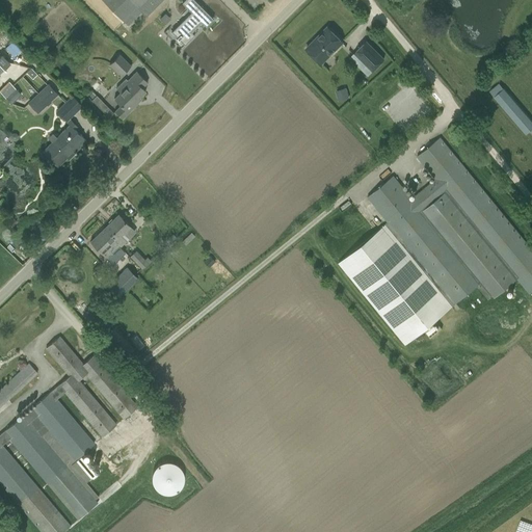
[(102,0),(128,25),(140,11),(145,17),(161,0),(102,0)]
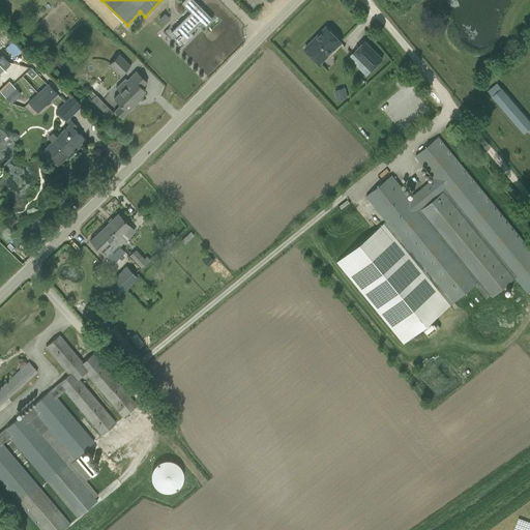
[(200,21),(205,26),(212,19),(193,0),(183,0),(181,2),(190,11),(171,32),(176,37),(175,37),(177,40),(178,39),(184,45),(194,35),(189,31),(200,21)]
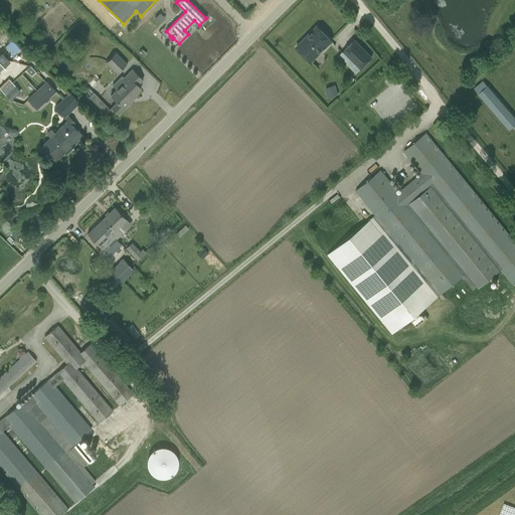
[(332,40),(318,25),(297,47),(311,61),(332,40)]
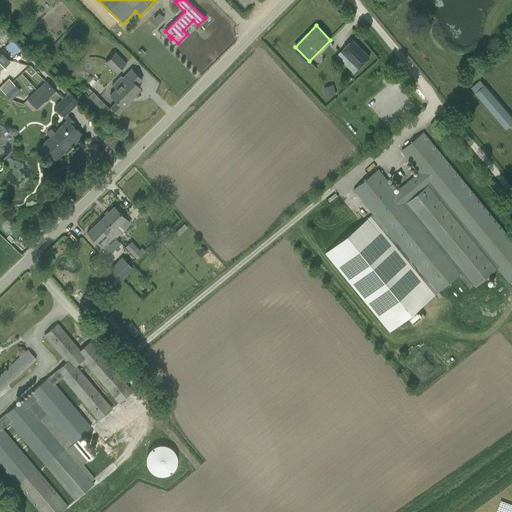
[(370,57),(353,39),(341,51),(358,69),(370,57)]
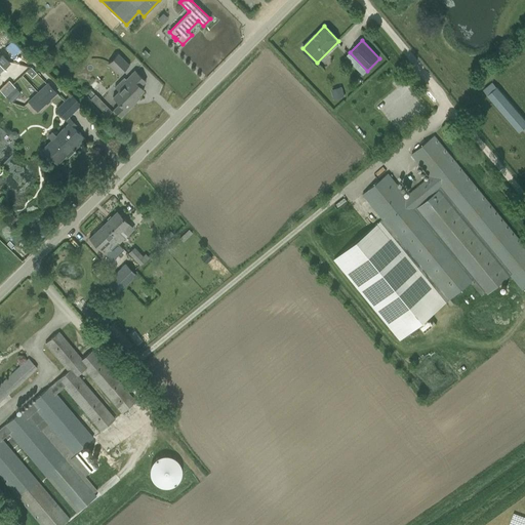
[(118,53),(108,64),(119,75),(129,64),(118,53)]
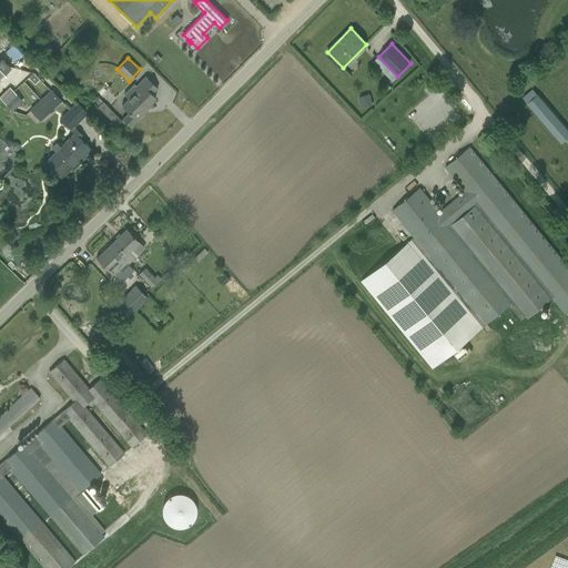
[(0,75),(10,68),(2,60),(0,61),(0,75)]
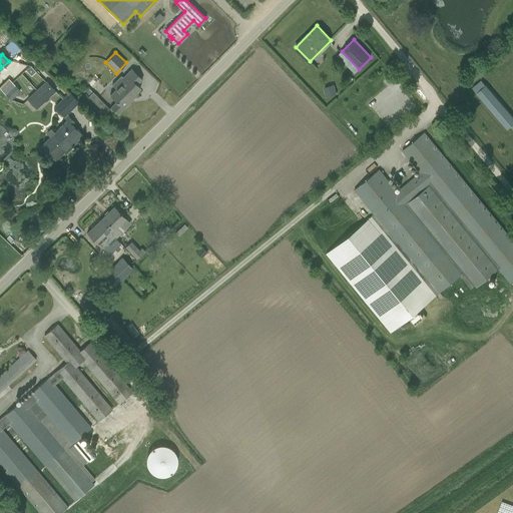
[(137,85),(142,79),(131,68),(121,78),(123,81),(109,95),(116,101),(110,107),(117,114),(130,102),(128,100),(140,88),(137,85)]
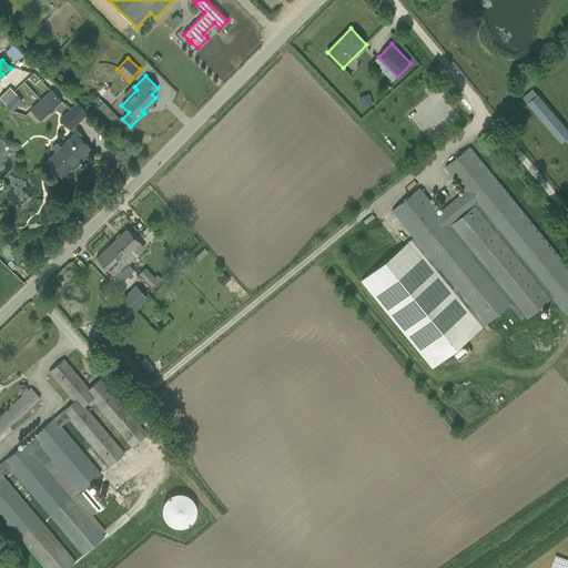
[(9,88),(0,95),(0,98),(7,104),(17,94),(9,88)]
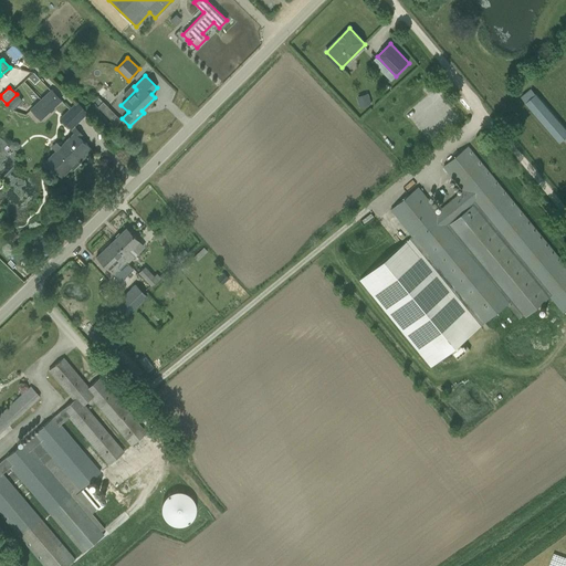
[(51,91),(50,91),(31,108),(41,119),(61,101),(51,91)]
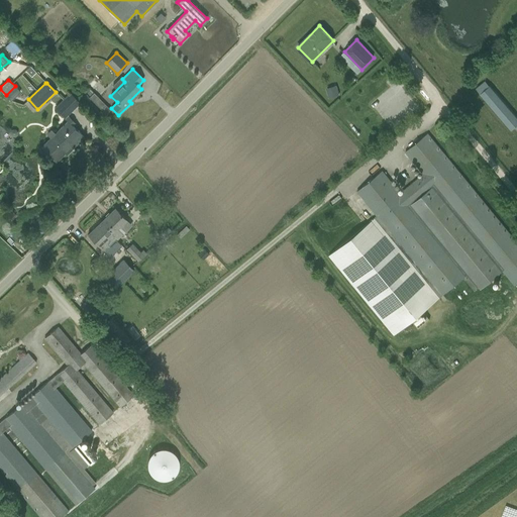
[(516,125),(516,118),(490,86),(480,94),(511,130),(516,125)]
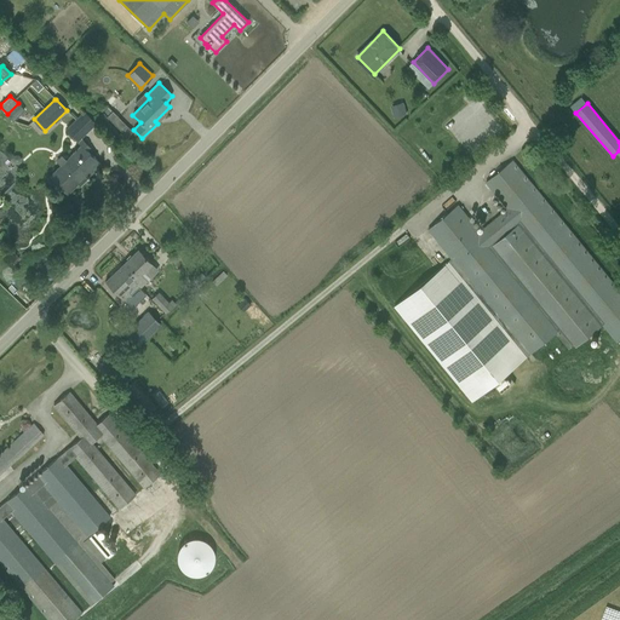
[(407,115),(403,107),(391,110),(394,119),(407,115)]
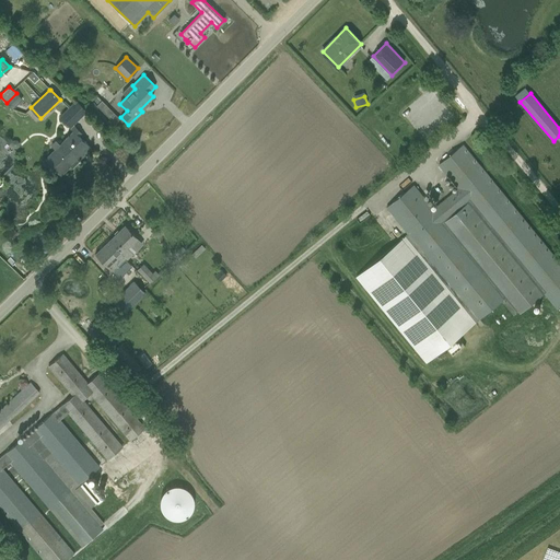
[(70,128),(73,125),(86,112),(74,101),(59,117),(70,128)]
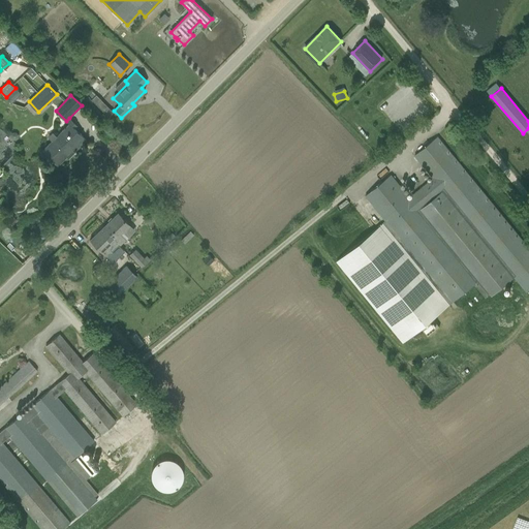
[(96,105),(101,100),(95,95),(91,99),(96,105)]
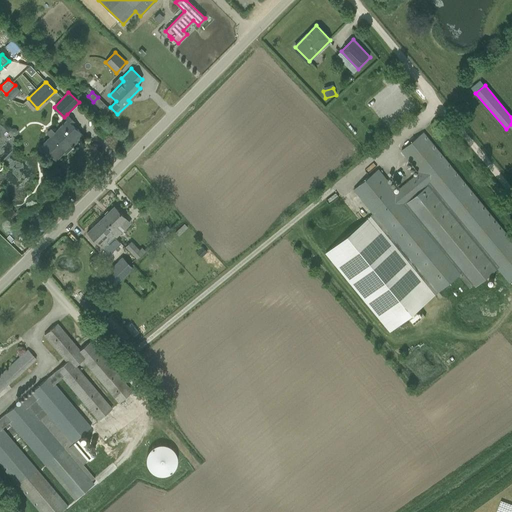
[(83,135),(72,124),(67,119),(54,132),(51,128),(46,133),(50,136),(41,145),(55,160),(64,152),(66,153),(73,146),(72,145),(82,135),(82,136),(83,135)]
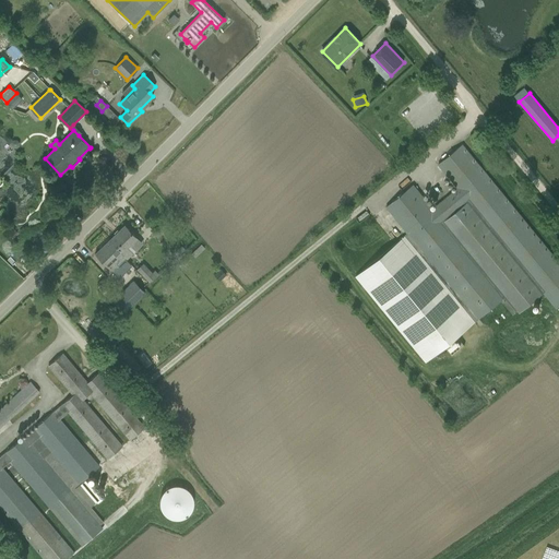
[(482,134),(478,130),(476,131),(473,134),(476,139),(480,135),(482,134)]
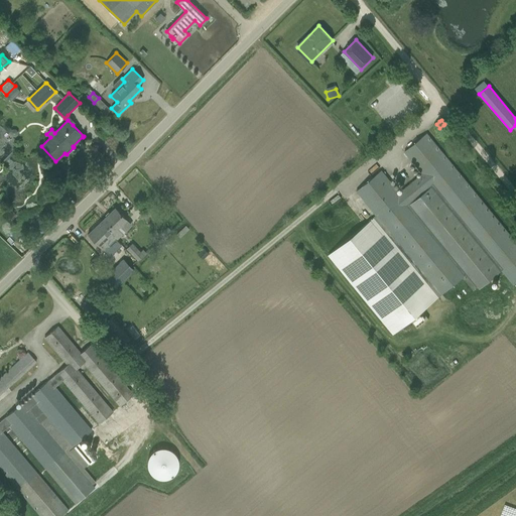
[(514,284),(515,282),(515,241),(428,131),(404,150),(422,173),(400,190),(383,169),(358,189),(440,294),(468,273),(480,288),(503,270),(514,284)]
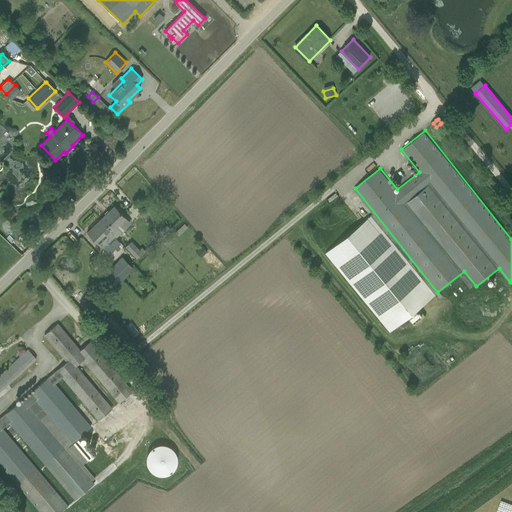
[(131,224),(114,206),(101,219),(113,231),(111,233),(116,238),(131,224)]
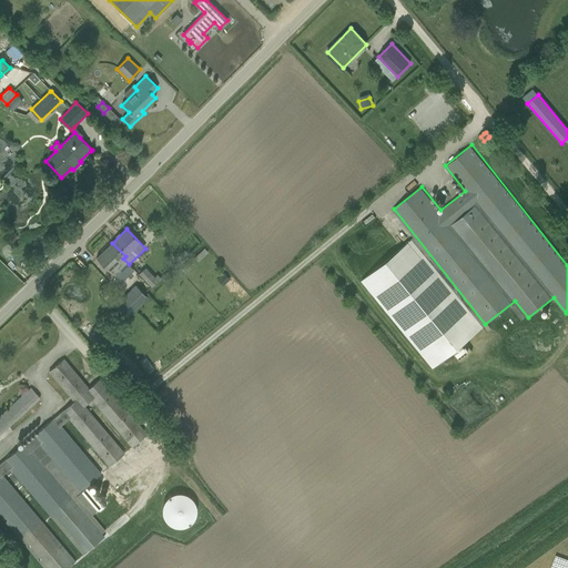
[(363,277),(430,368),(483,330),(416,239),(363,277)]
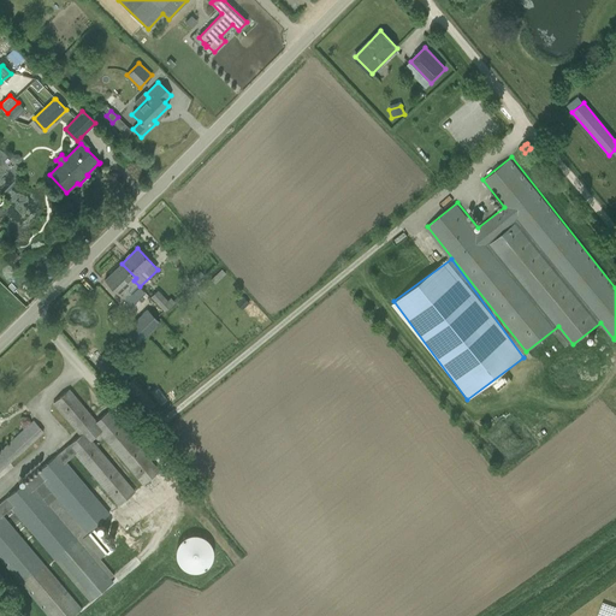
[(136,278),(122,264),(105,279),(130,306),(144,292),(140,286),(134,280),(136,278)]
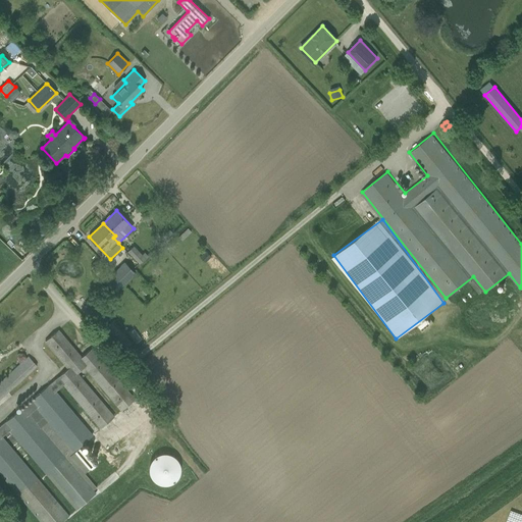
[(134,246),(127,253),(140,264),(146,258),(134,246)]
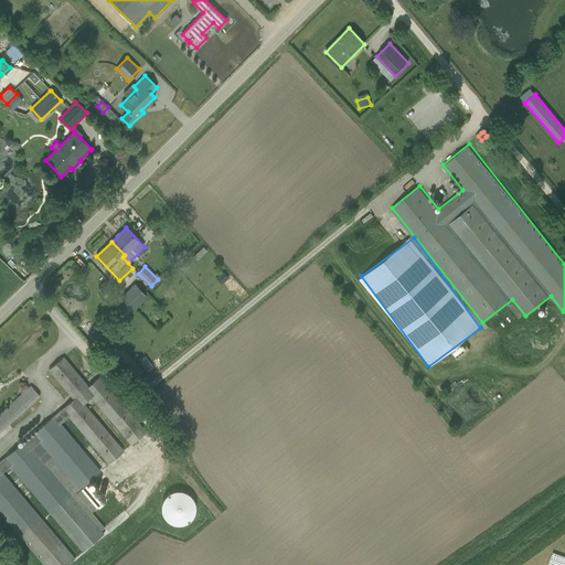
[(136,284),(115,304),(126,315),(147,296),(136,284)]
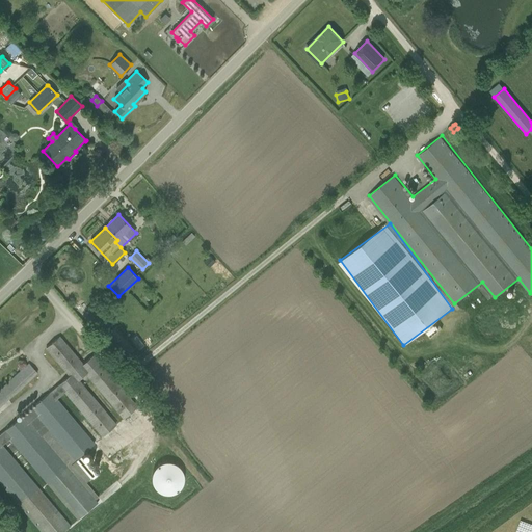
[(481,282),(478,285),(489,297),(493,294),(481,282)]
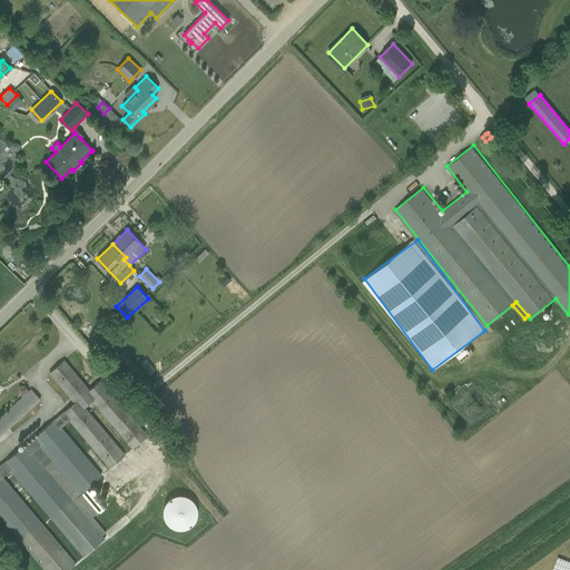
[(75,404),(0,463),(0,516),(42,569),(67,569),(76,563),(6,477),(12,471),(49,517),(55,516),(78,544),(82,557),(106,538),(101,527),(88,510),(102,499),(77,508),(88,499),(81,491),(101,475),(62,425),(70,419),(109,468),(126,454),(86,405),(89,403),(94,402),(131,449),(148,435),(102,379),(89,389),(65,360),(49,372),(75,404)]
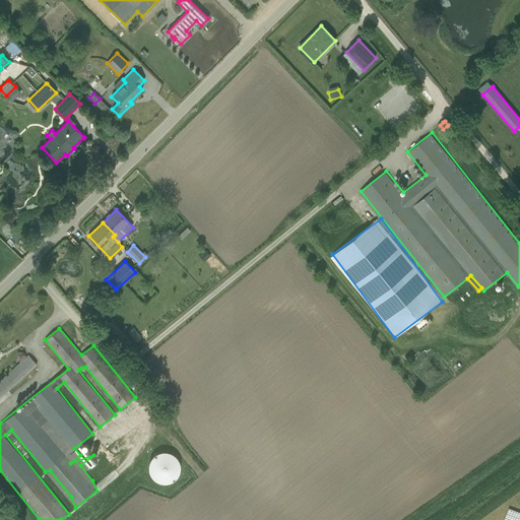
[(0,398),(37,365),(28,355),(0,381),(0,398)]
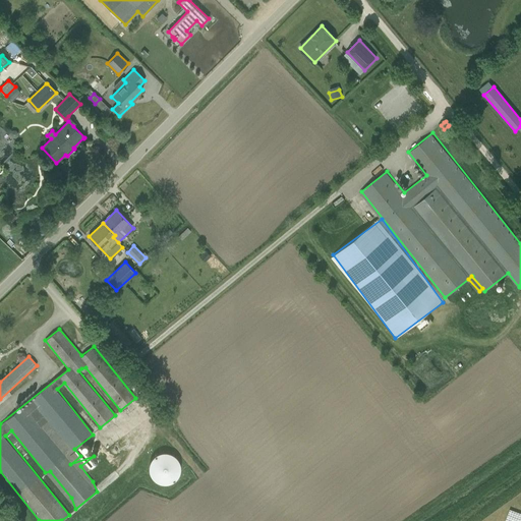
[(181,471),(181,469),(181,466),(181,464),(179,461),(177,459),(176,457),(172,455),(170,455),(167,455),(165,455),(162,456),(160,457),(158,459),(156,461),(154,464),(154,466),(154,469),(154,472),(155,475),(156,477),(158,479),(160,480),(163,482),(165,482),(168,483),(173,481),(176,480),(178,478),(179,476),(181,474),(181,471)]
